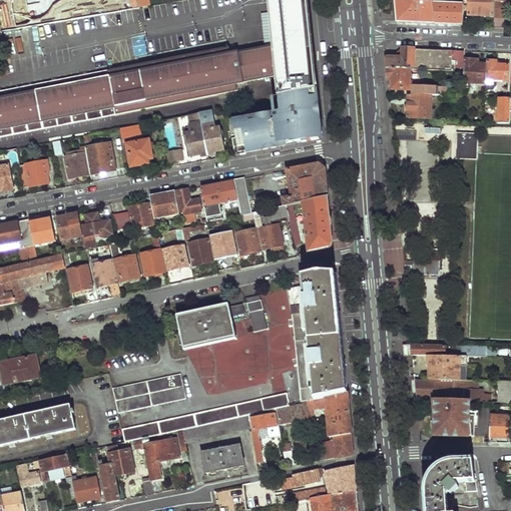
[(228,48),(107,71),(108,76),(0,96),(0,127),(113,105),(114,109),(235,87),(234,82),(276,74),(279,96),(315,89),(306,0),(268,0),(273,45),(229,53),(228,48)]
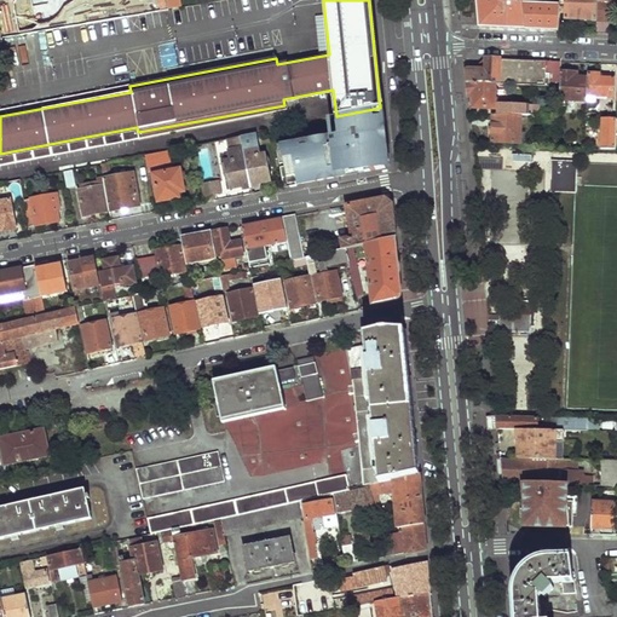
[(149,9),(146,0),(10,0),(16,33),(149,9)]
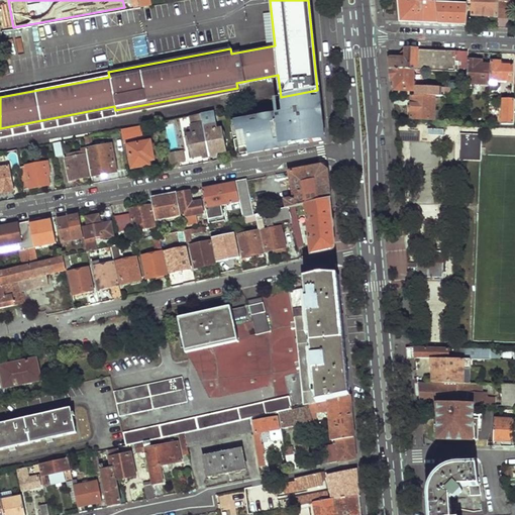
[(395,0),(397,16),(404,22),(464,25),(465,6),(433,4),(433,0),(395,0)]
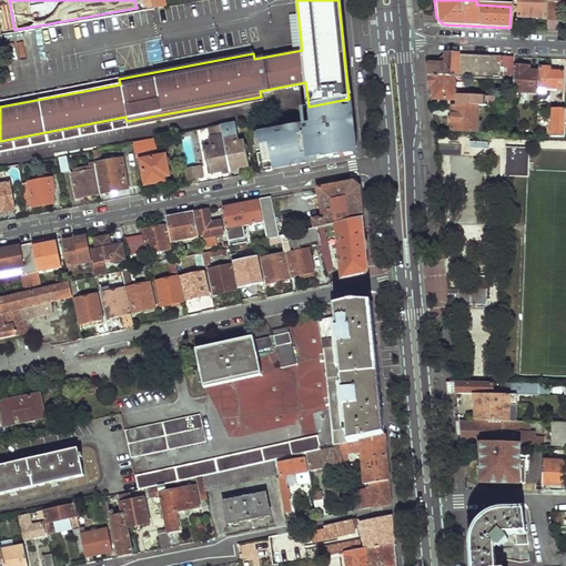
[(517,0),(516,16),(545,18),(545,17),(545,0),(517,0)]
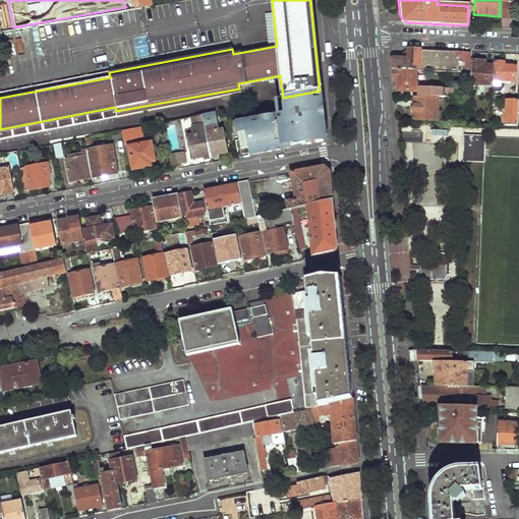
[(509,15),(510,16),(510,0),(500,0),(500,15),(509,15)]
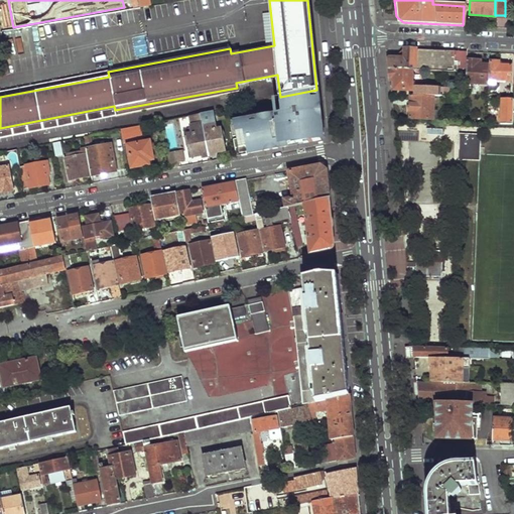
[(394,55),(386,54),(386,59),(387,67),(422,68),(465,70),(466,58),(466,49),(453,49),(402,46),(402,55),(394,55)]
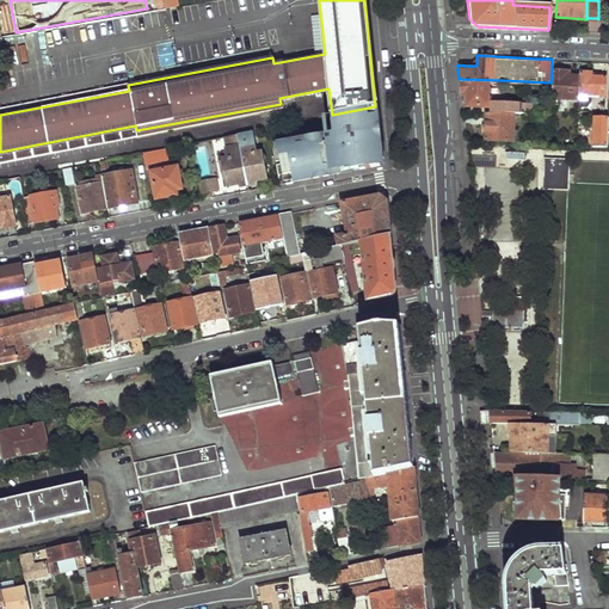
[(551,82),(549,97),(559,97),(577,98),(577,93),(578,75),(567,75),(567,71),(552,69),(551,82)]
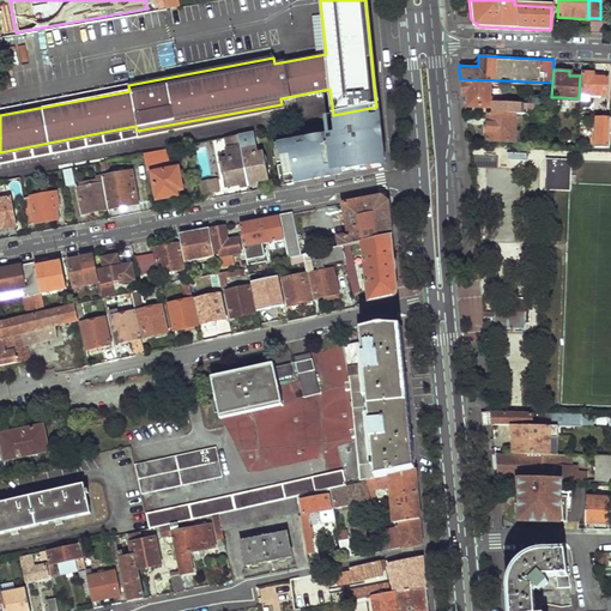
[(580,76),(579,94),(605,95),(606,76),(592,76),(592,72),(580,71),(580,76)]
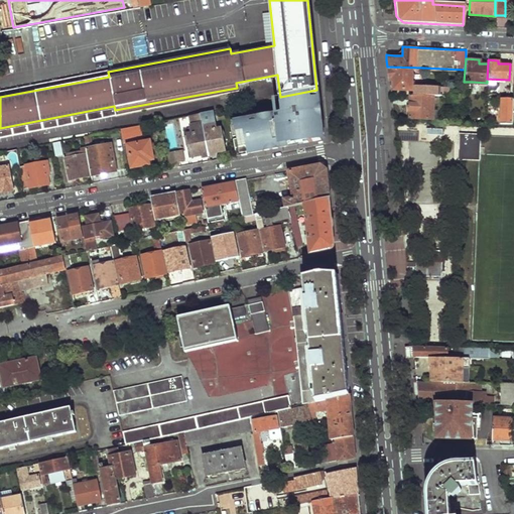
[(422,68),(387,67),(388,80),(392,80),(392,88),(410,89),(411,73),(413,73),(415,74),(422,74),(422,68)]
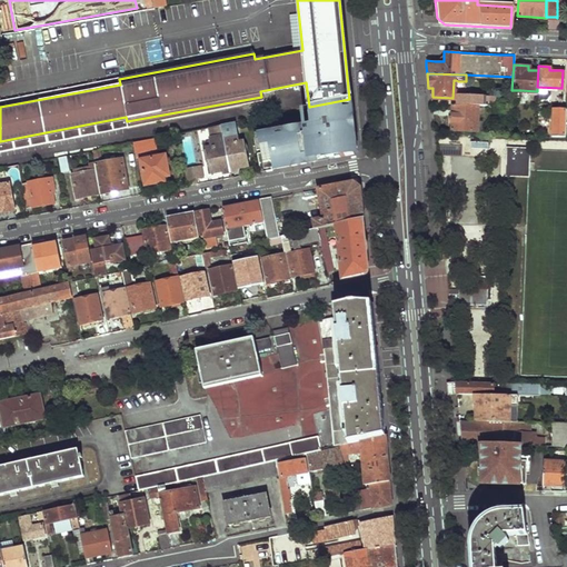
[(0,107),(120,85),(119,79),(0,101),(0,107)]
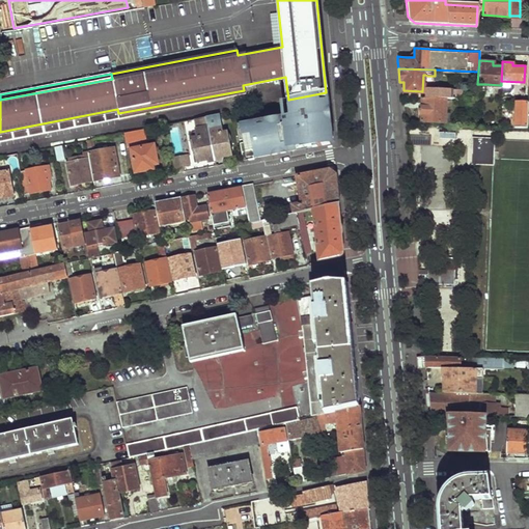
[(326,92),(288,100),(289,115),(241,124),(247,158),(328,142),(331,137),(330,129),(327,114),(328,114),(326,92)]
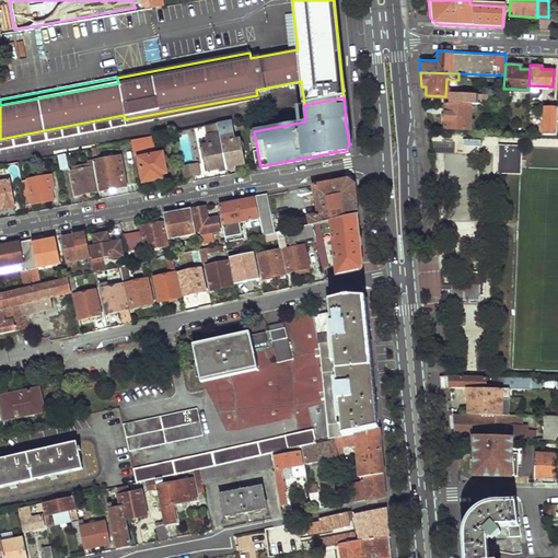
[(443,103),(442,127),(467,128),(468,104),(443,103)]
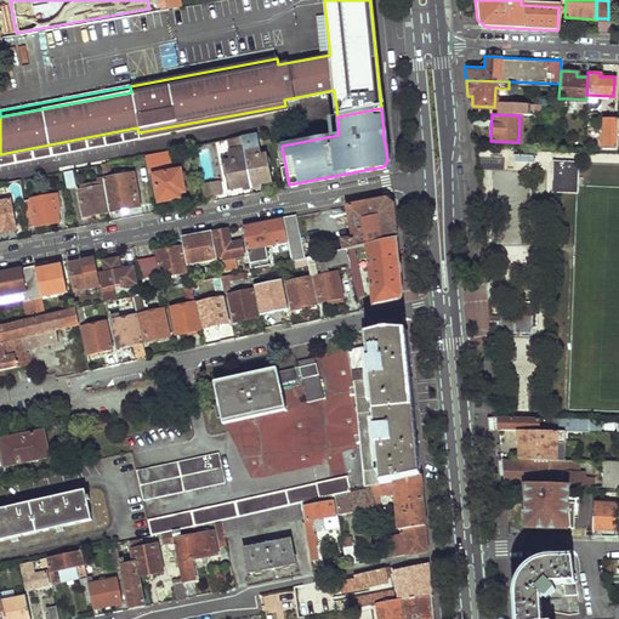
[(602,117),(600,147),(614,147),(615,118),(602,117)]
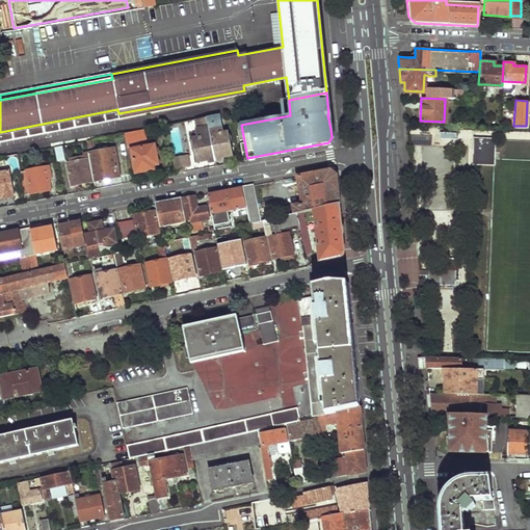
[(117,109),(0,132),(0,136),(118,113),(117,109)]
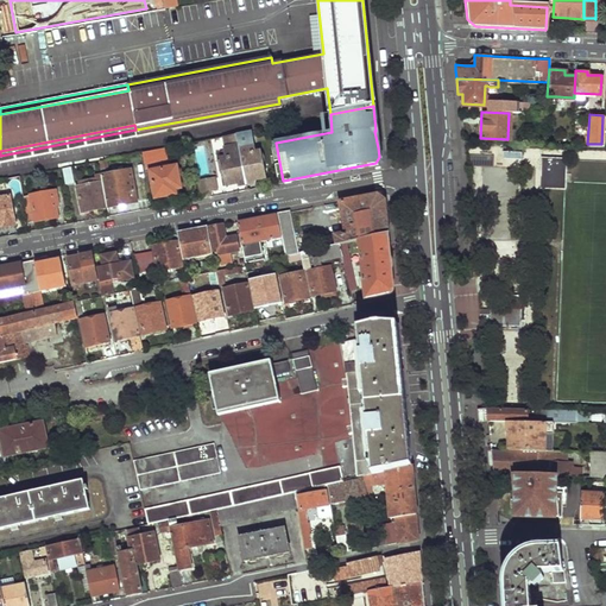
[(246,131),(235,133),(244,180),(263,176),(260,162),(263,161),(262,152),(258,152),(258,150),(253,150),(252,140),(248,140),(246,131)]
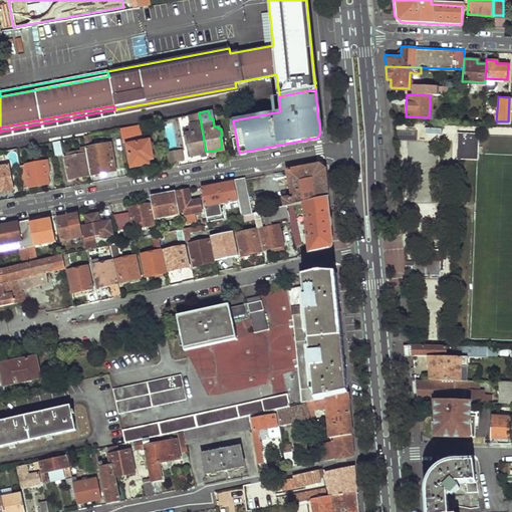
[(199,112),(187,114),(191,131),(186,132),(186,135),(184,135),(186,144),(188,144),(190,155),(206,152),(199,112)]
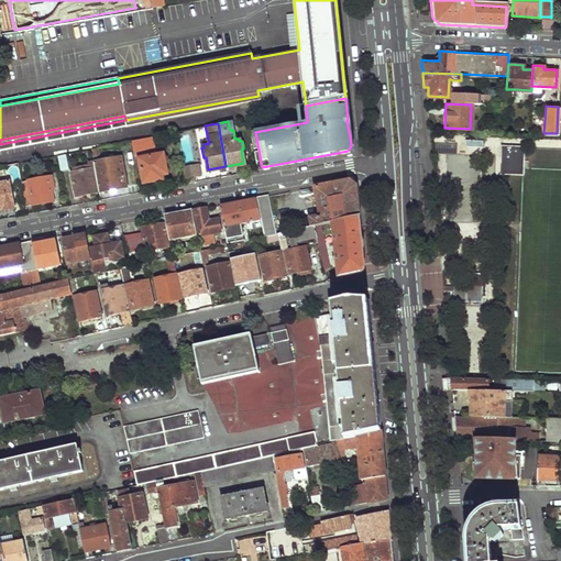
[(146,136),(131,140),(134,158),(139,157),(138,152),(149,149),(146,136)]
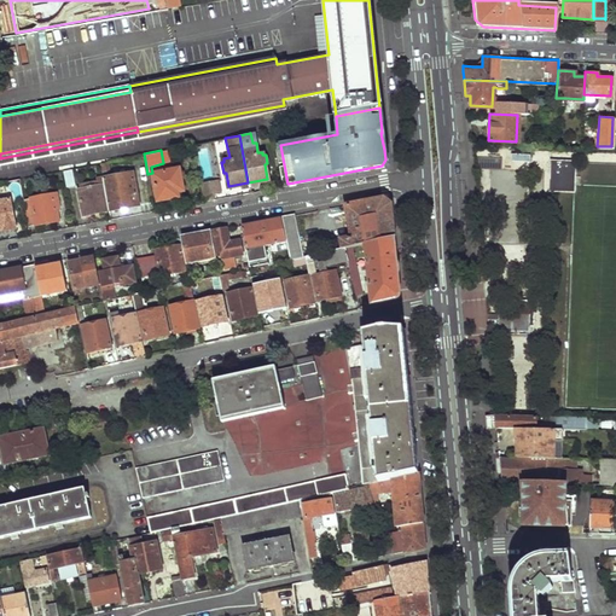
[(547,158),(547,189),(570,190),(571,160),(547,158)]
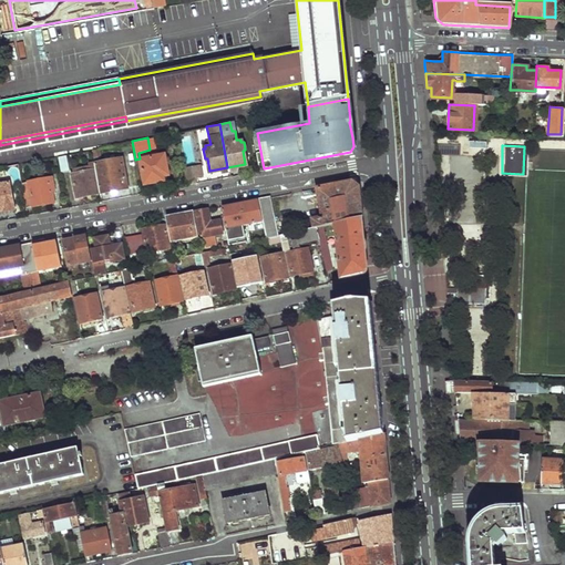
[(68,168),(65,153),(58,155),(59,157),(60,170),(68,168)]
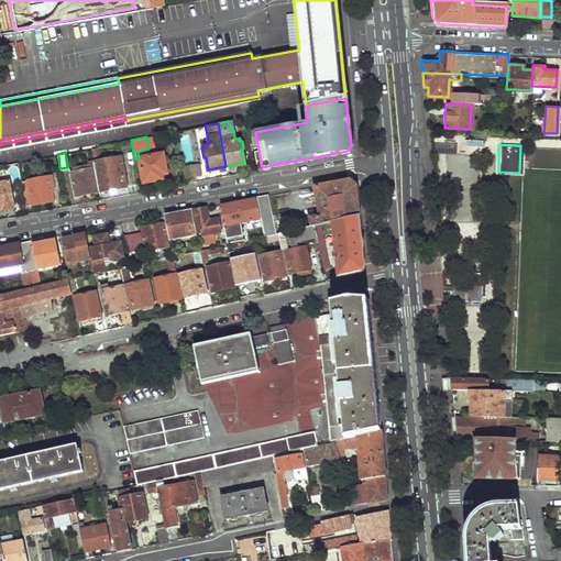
[(163,152),(139,157),(142,183),(167,177),(163,152)]
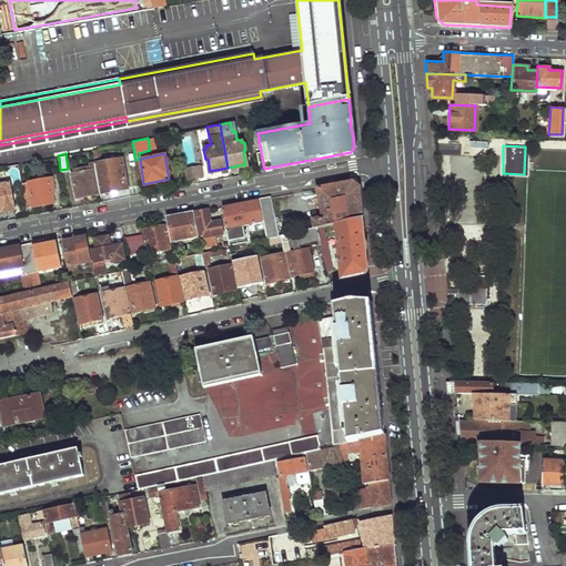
[(121,158),(93,162),(99,192),(125,187),(121,158)]
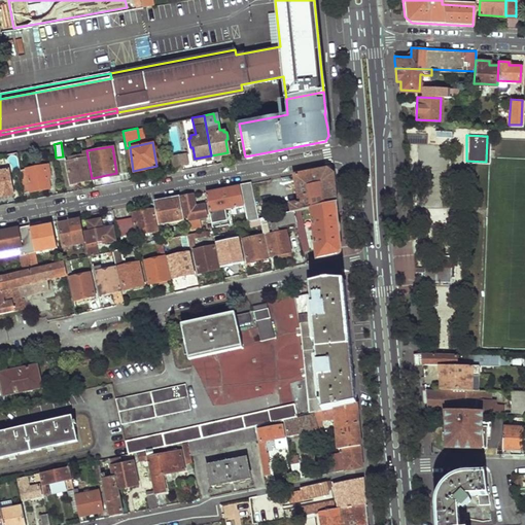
[(82,156),(66,160),(70,182),(92,178),(86,150),(81,151),(82,156)]
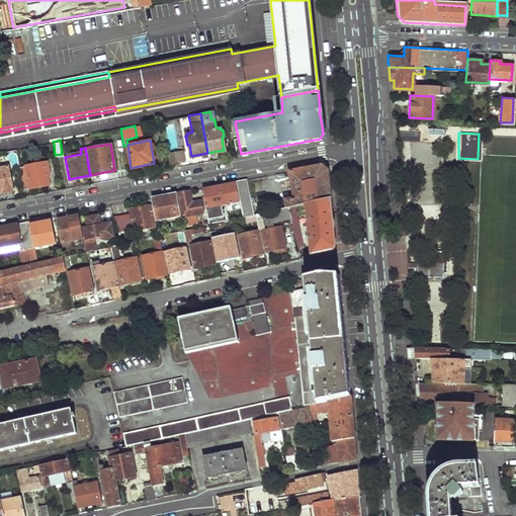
[(174,150),(167,152),(170,168),(177,166),(174,150)]
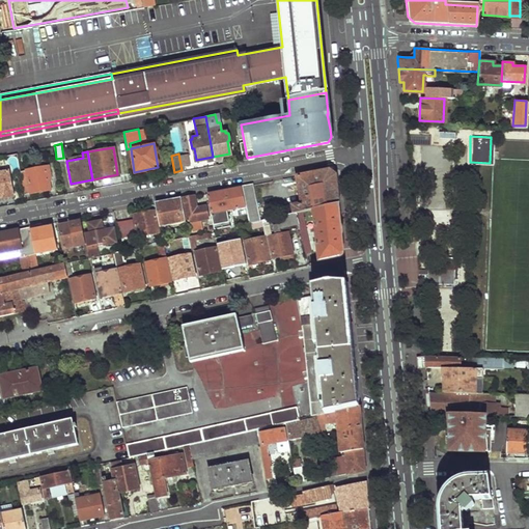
[(45,164),(25,167),(19,168),(23,192),(29,191),(49,187),(47,177),(51,176),(49,168),(45,168),(45,164)]
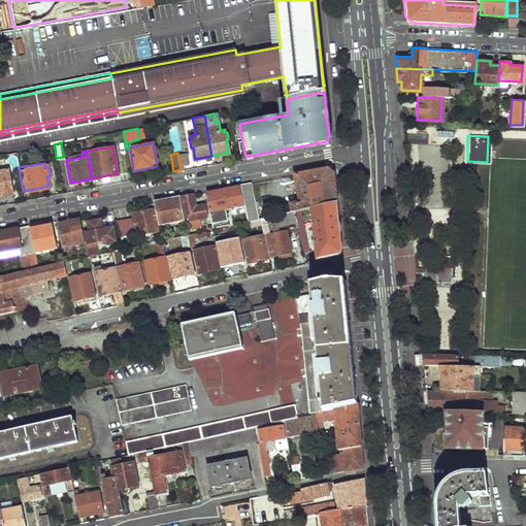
[(326,167),(295,173),(299,201),(290,203),(291,210),(294,209),(300,208),(311,206),(336,201),(335,187),(333,172),(326,167)]
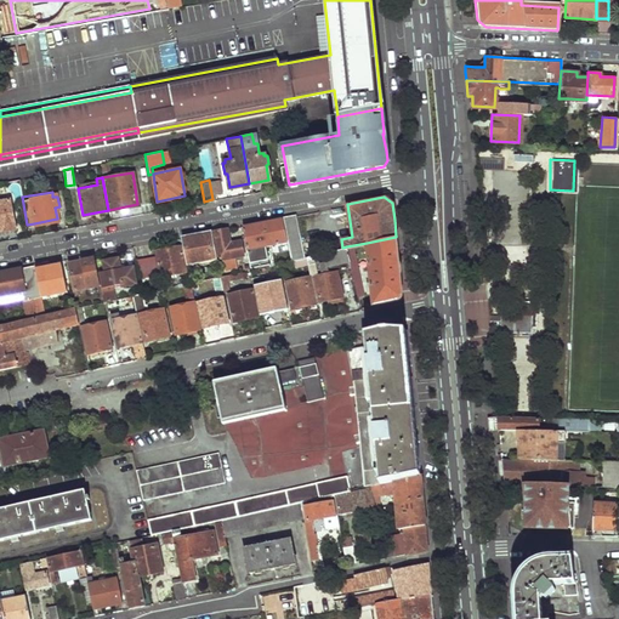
[(9,198),(0,199),(0,231),(15,228),(9,198)]
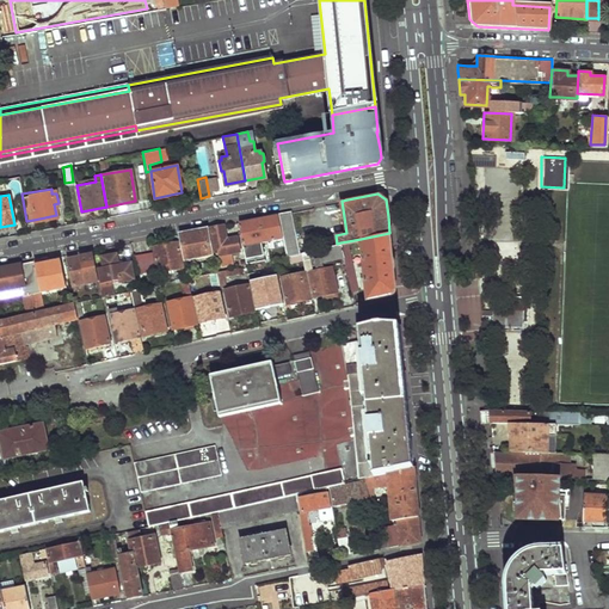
[(289,211),(277,213),(282,235),(285,254),(296,252),(289,211)]
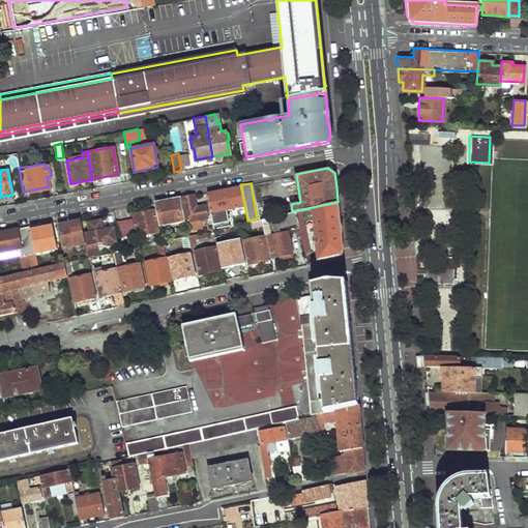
[(229,187),(206,192),(213,226),(228,224),(225,208),(244,204),(240,184),(229,187)]
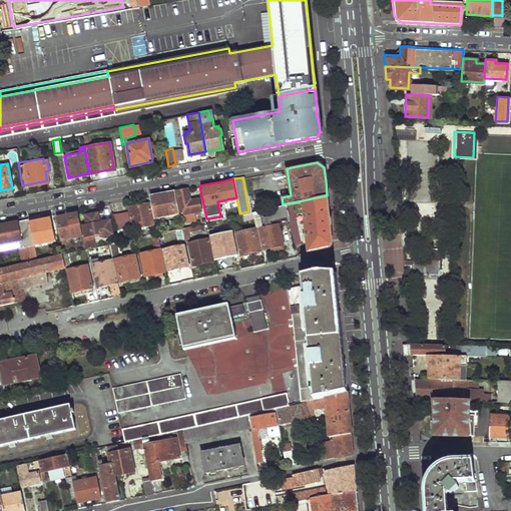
[(186,187),(176,189),(181,215),(201,211),(198,199),(189,200),(186,187)]
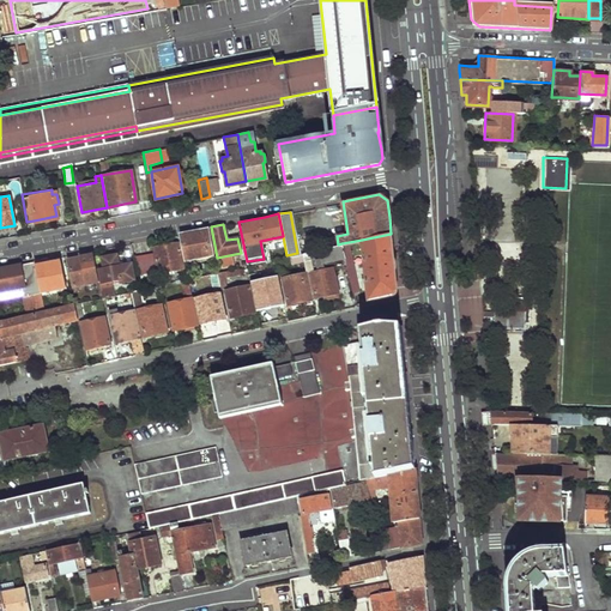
[(193,230),(179,233),(185,260),(213,254),(209,228),(193,230)]
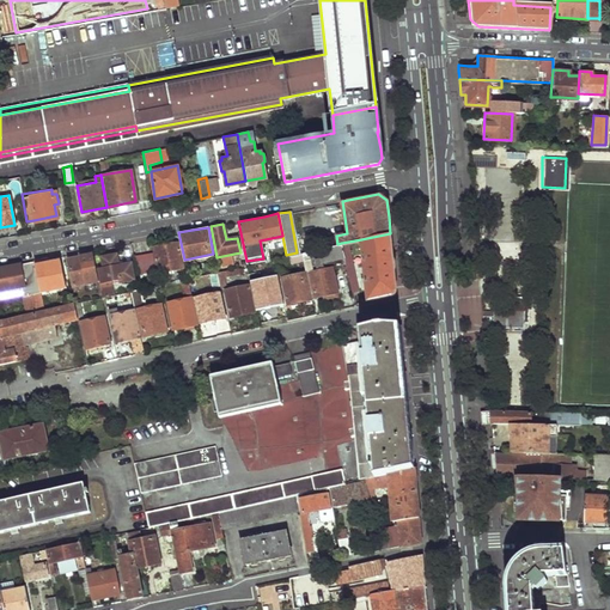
[(390,233),(361,239),(367,299),(394,293),(395,293),(395,292),(396,290),(396,288),(394,266),(390,233)]
